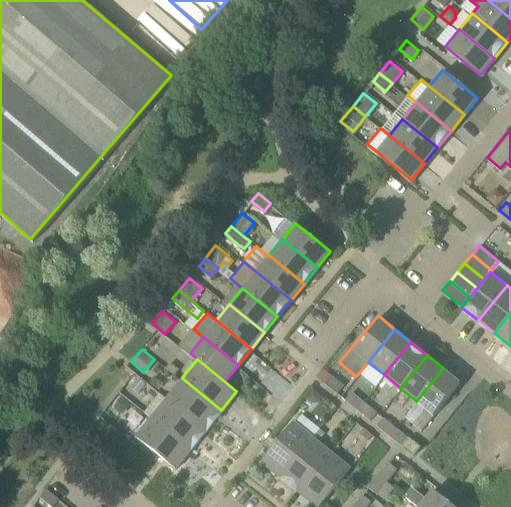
[(179,367),(170,360),(165,365),(174,372),(179,367)]
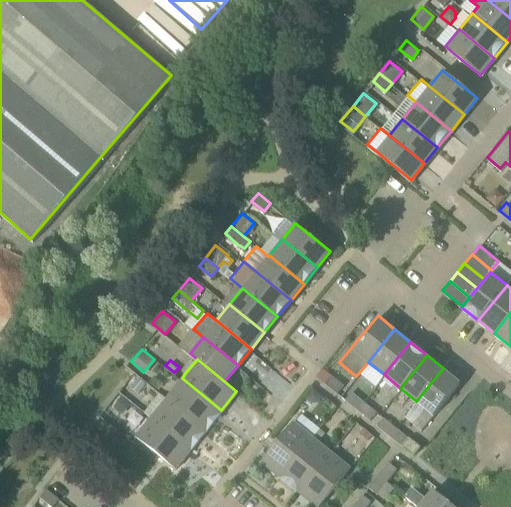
[(424,407),(412,421),(421,428),(433,414),(459,381),(443,368),(416,401),(424,407)]
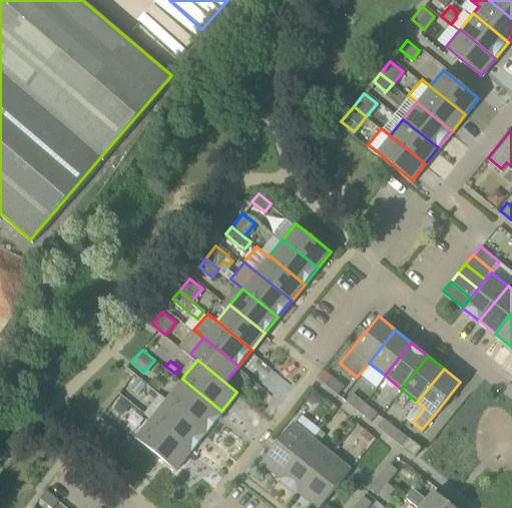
[(325,382),(338,392),(344,384),(332,374),(325,382)]
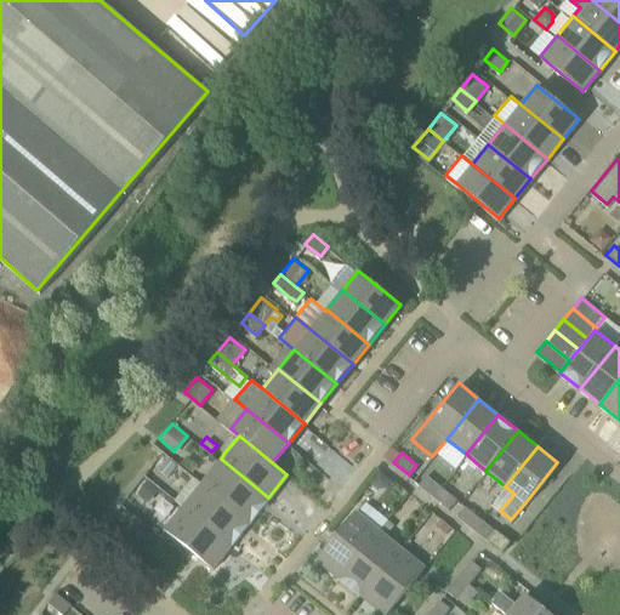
[(157,466),(177,483),(187,471),(166,454),(157,466)]
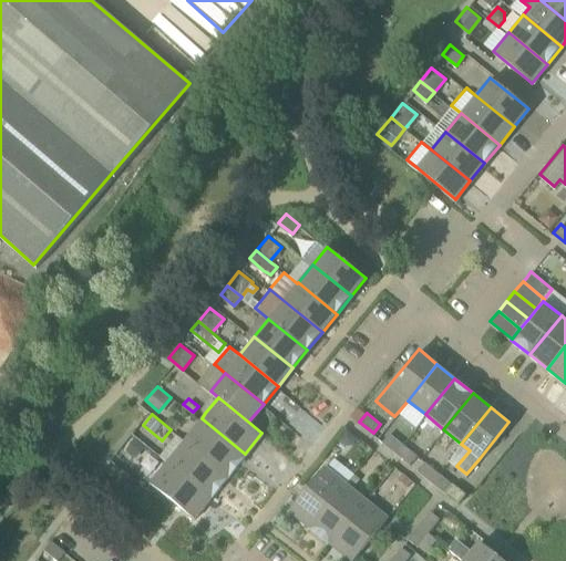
[(202,418),(184,439),(228,475),(245,454),(202,418)]
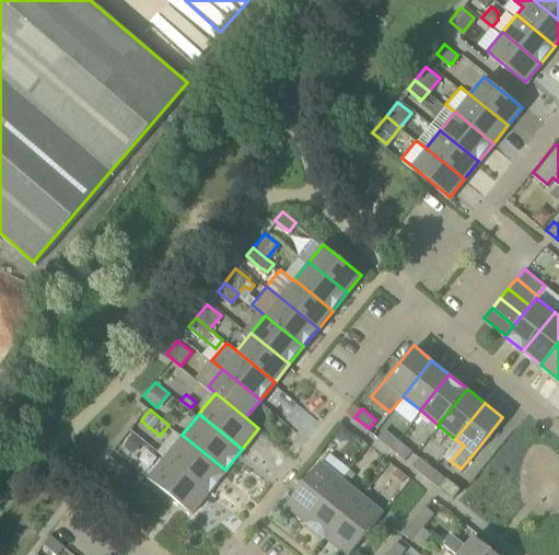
[(377,435),(391,446),(398,437),(384,426),(377,435)]
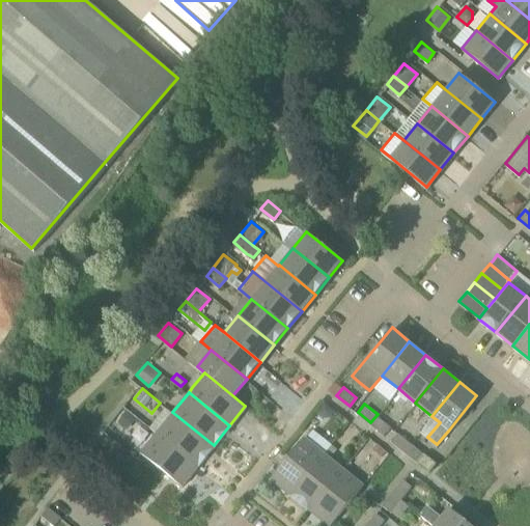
[(136,414),(127,407),(117,419),(127,426),(136,414)]
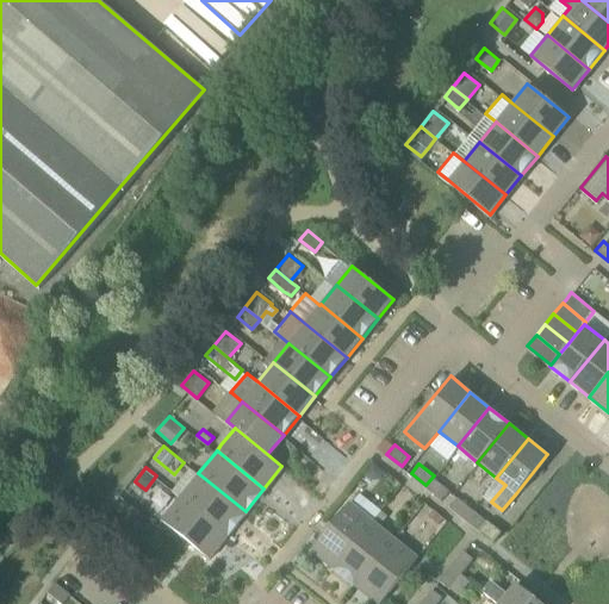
[(378,469),(371,479),(377,483),(381,481),(386,477),(378,469)]
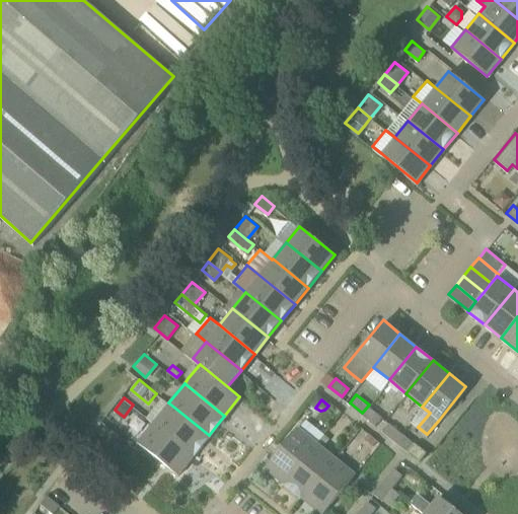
[(168,402),(153,422),(193,454),(209,435),(168,402)]
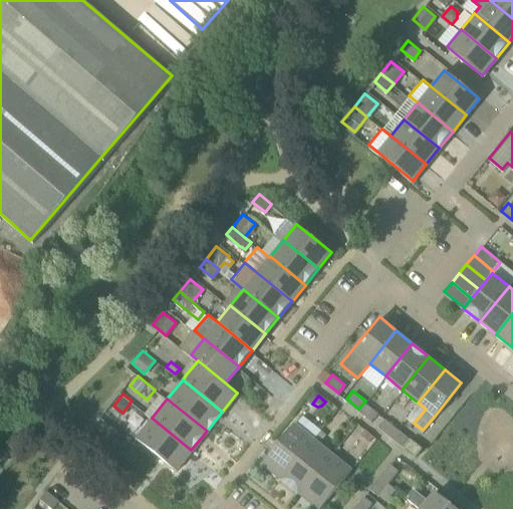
[(377,411),(365,401),(358,409),(371,420),(377,411)]
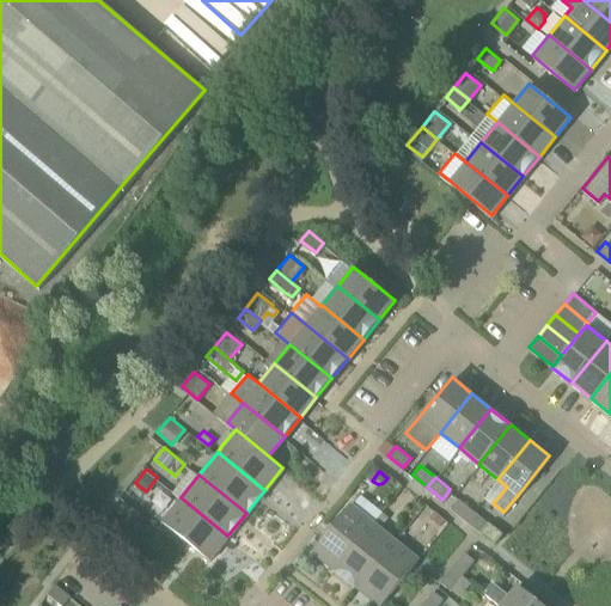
[(451,507),(457,512),(465,518),(474,508),(459,496),(451,507)]
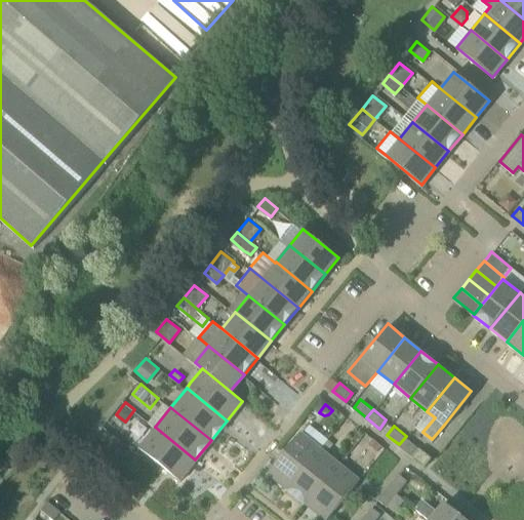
[(155,427),(139,446),(179,478),(195,460),(155,427)]
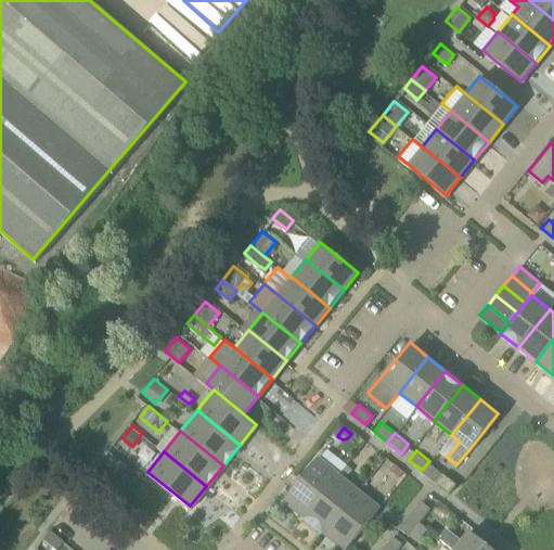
[(304,515),(338,472),(318,456),(283,498),(304,515)]
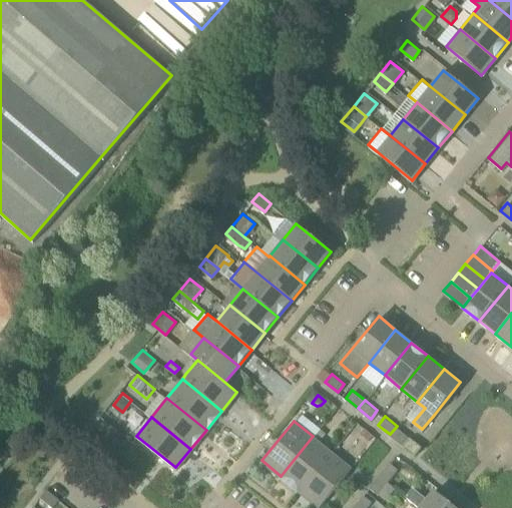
[(363,426),(356,435),(366,442),(373,434),(363,426)]
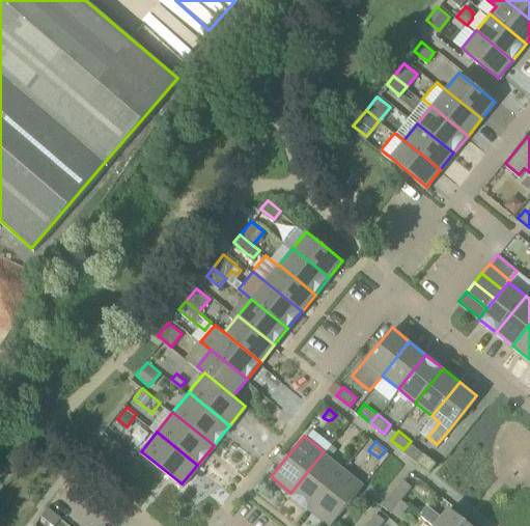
[(403,449),(417,461),(423,451),(411,441),(403,449)]
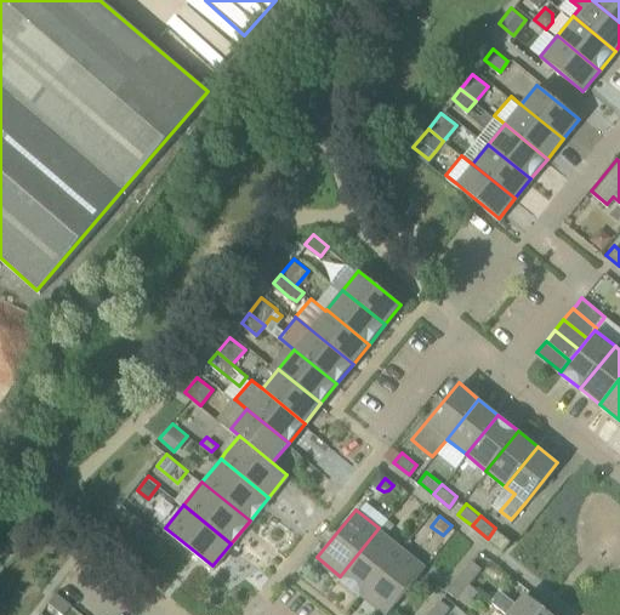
[(387,518),(379,528),(385,533),(393,522),(387,518)]
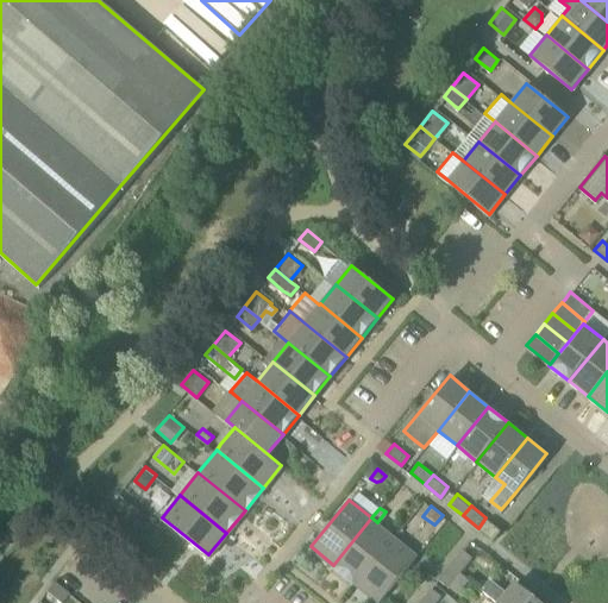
[(356,583),(394,536),(377,522),(371,517),(333,565),(356,583)]
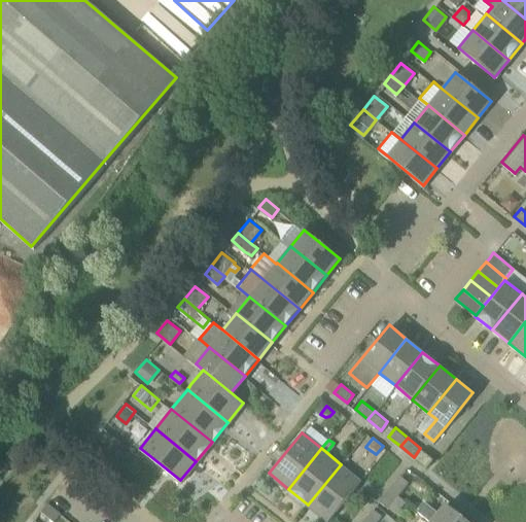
[(425,466),(432,458),(420,448),(414,457),(425,466)]
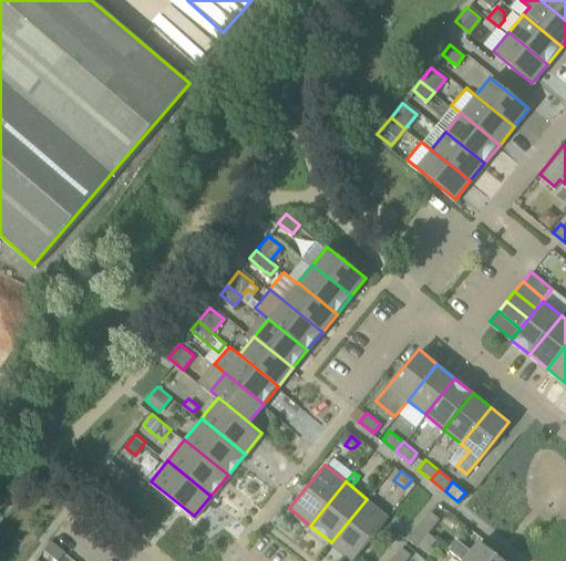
[(367,499),(331,542),(352,559),(388,516),(367,499)]
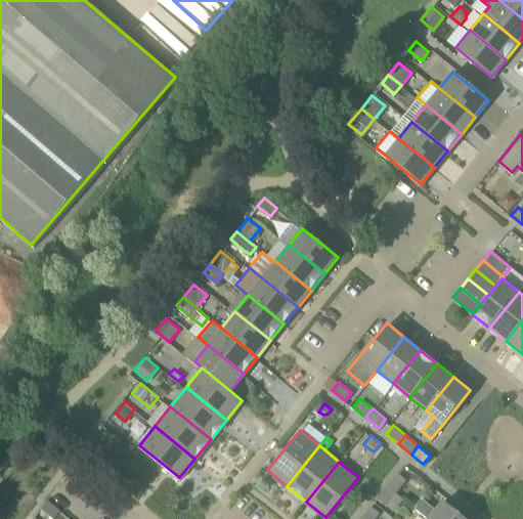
[(398,471),(391,479),(388,483),(396,490),(406,478),(398,471)]
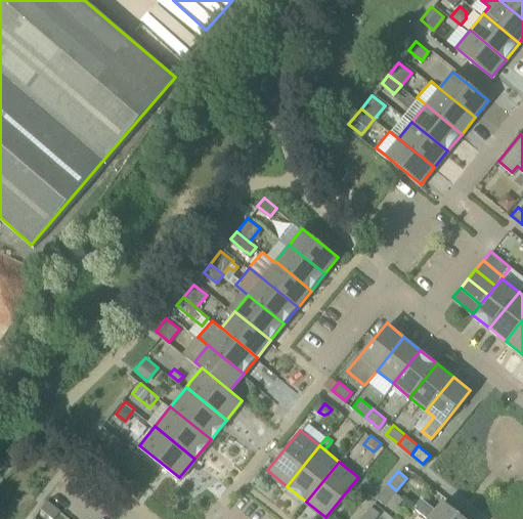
[(386,504),(396,490),(388,483),(377,496),(386,504)]
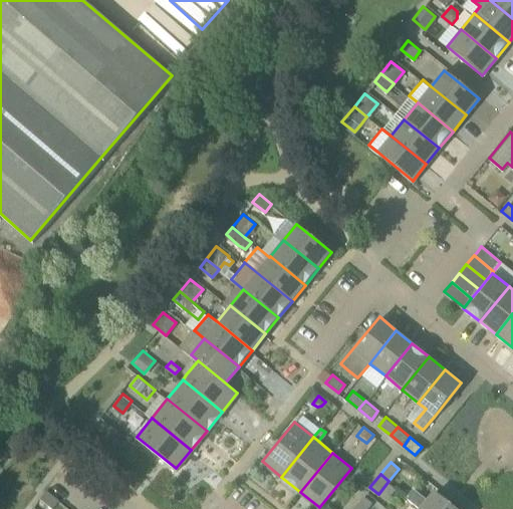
[(421,508),(422,508),(457,508),(434,491),(428,499),(413,487),(406,496),(421,508)]
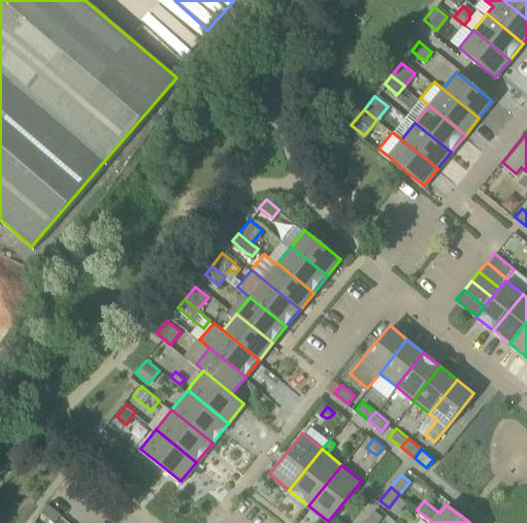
[(46,502),(33,519),(37,522),(51,522),(59,513),(46,502)]
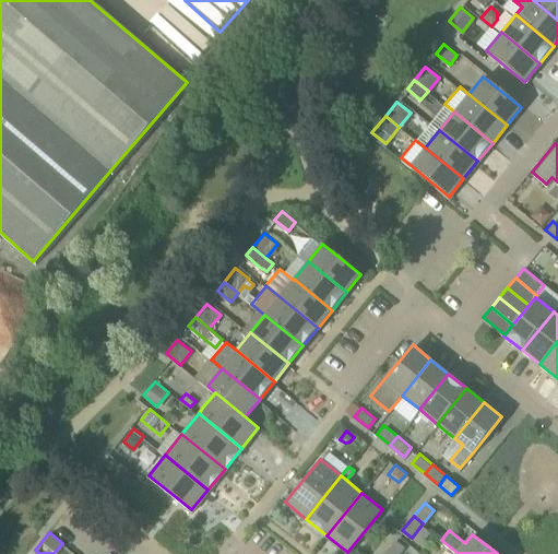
[(395,538),(384,552),(387,553),(396,553),(405,545),(395,538)]
